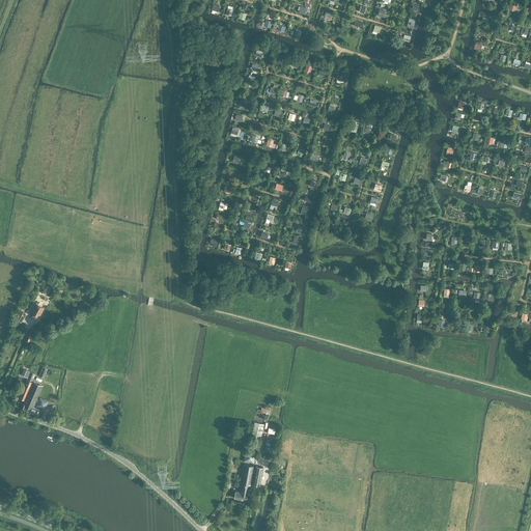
[(216,0),(212,0),(210,7),(217,9),(220,1),(216,0)]
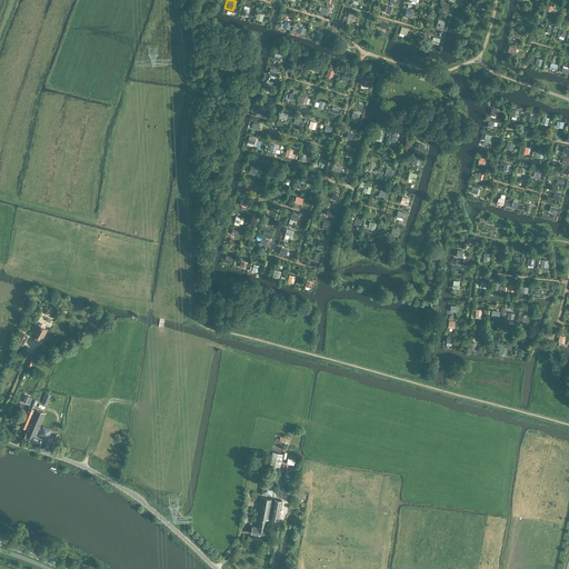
[(385,2),(382,9),(390,12),(392,5),(385,2)]
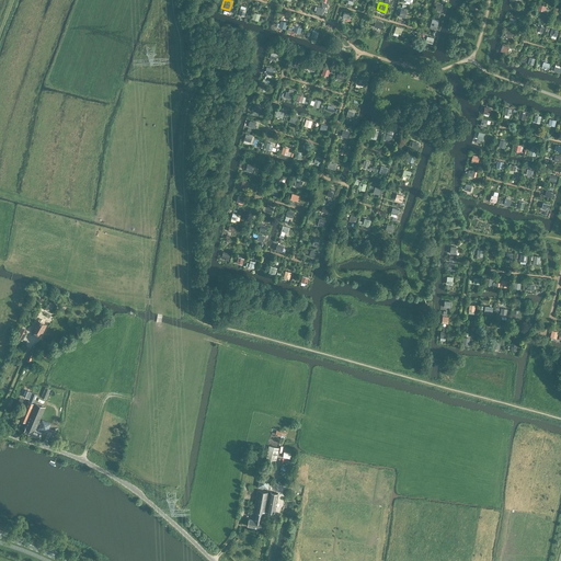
[(252,9),(250,18),(260,21),(263,11),(252,9)]
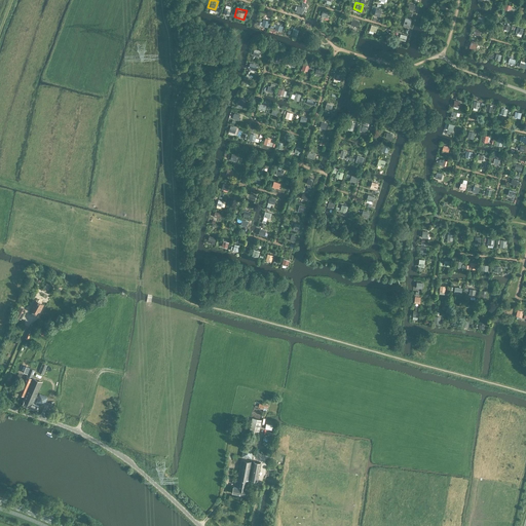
[(329,12),(322,10),(320,17),(327,20),(329,12)]
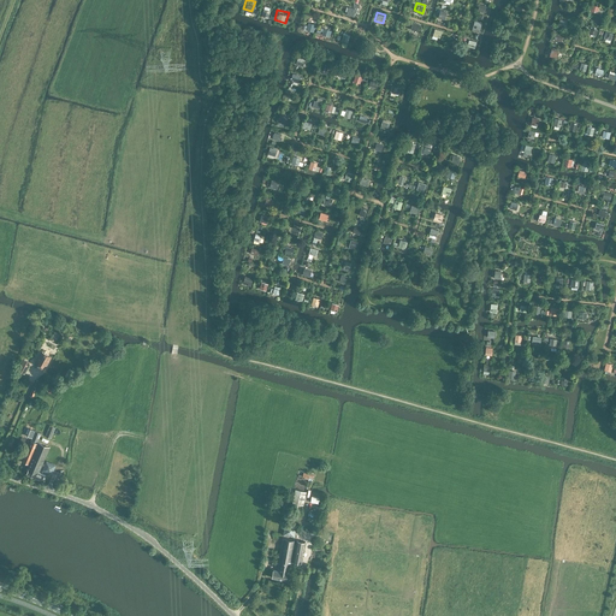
[(419,23),(412,21),(409,29),(416,31),(419,23)]
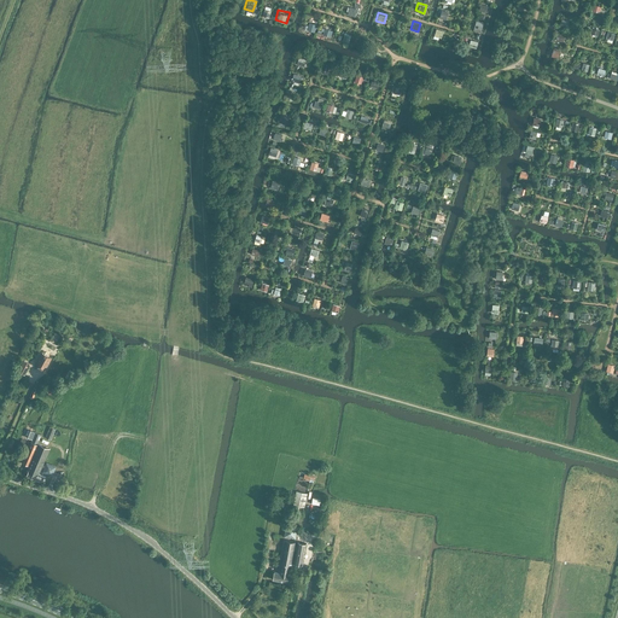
[(442,28),(433,27),(431,35),(439,38),(442,28)]
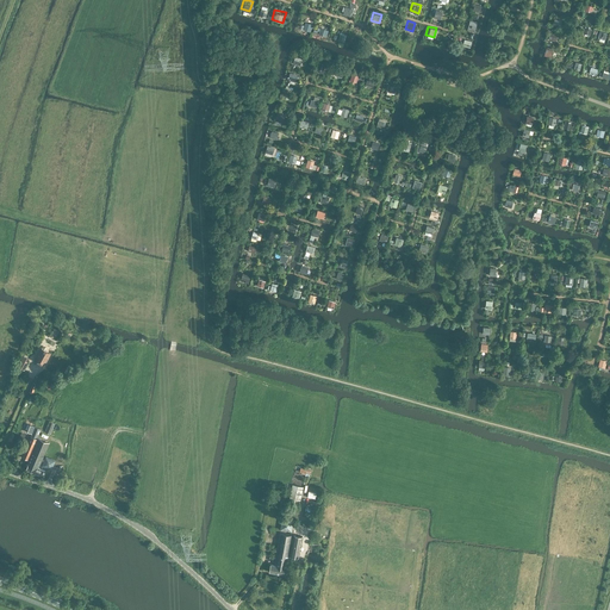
[(585,26),(583,36),(590,37),(592,29),(585,26)]
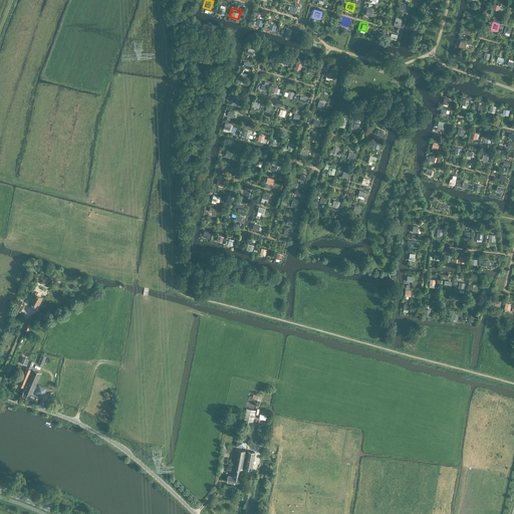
[(243,68),(249,70),(251,62),(245,60),(243,68)]
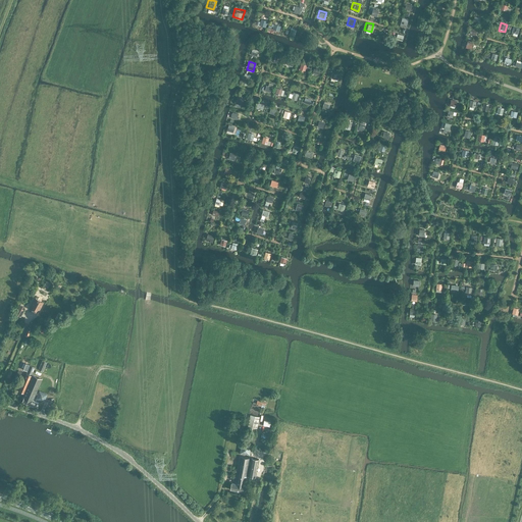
[(244,95),(237,92),(235,98),(243,101),(244,95)]
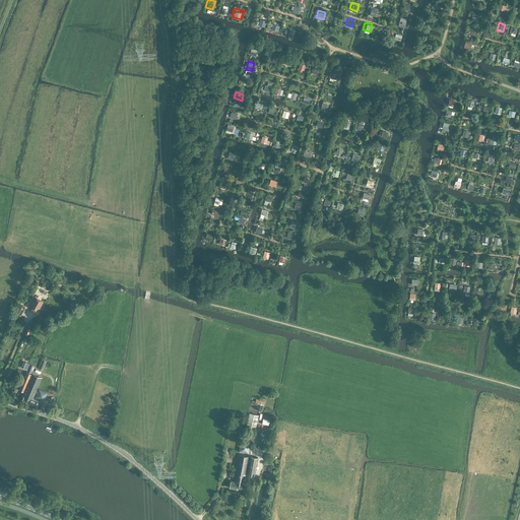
[(321,108),(328,110),(330,102),(323,101),(321,108)]
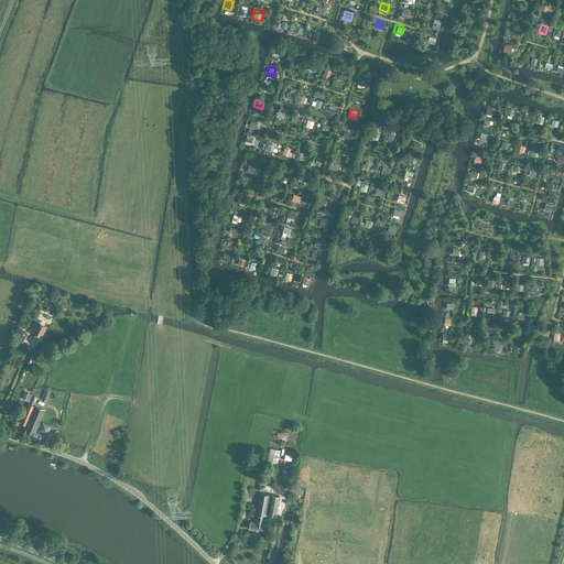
[(350,129),(342,127),(339,134),(348,138),(350,129)]
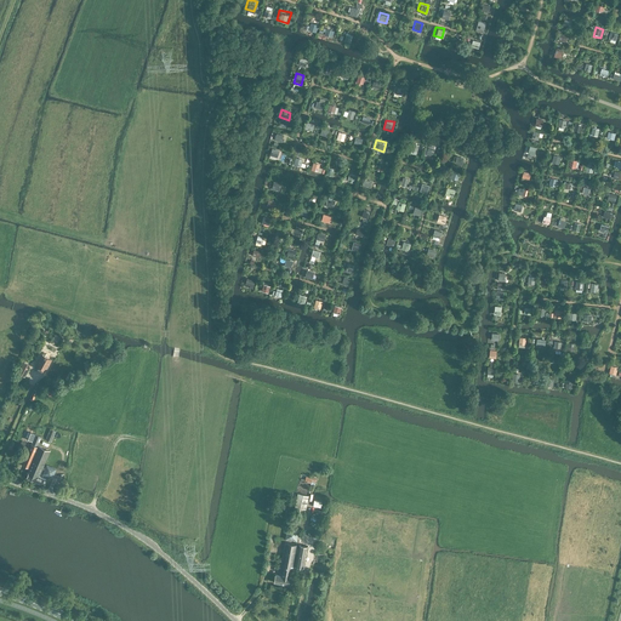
[(553,155),(551,163),(559,165),(562,157),(553,155)]
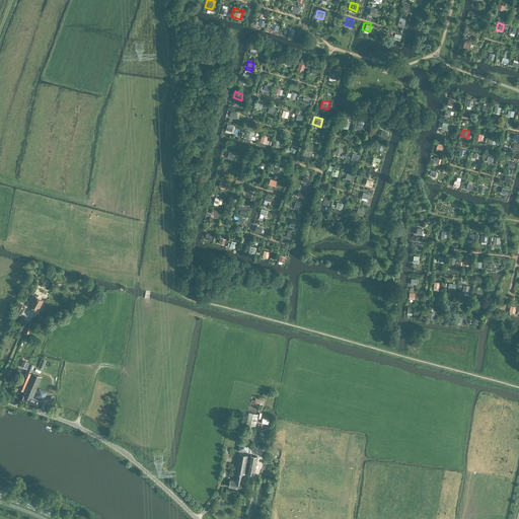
[(490,143),(496,144),(498,137),(491,135),(490,143)]
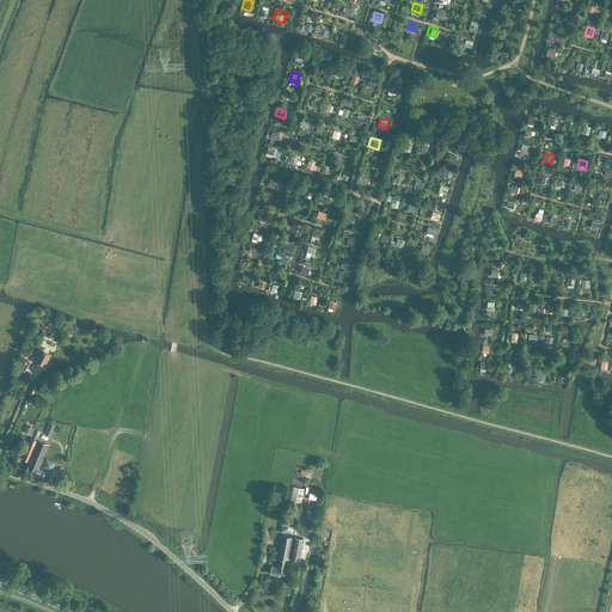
[(411,184),(418,187),(421,179),(414,177),(411,184)]
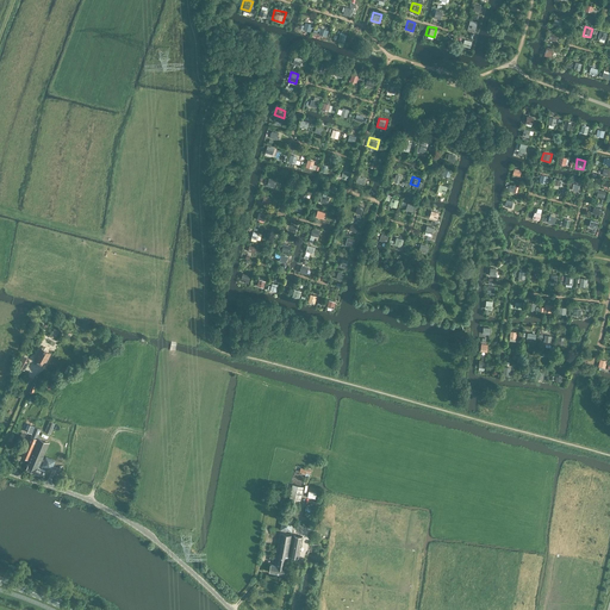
[(328,194),(319,192),(317,200),(325,203),(328,194)]
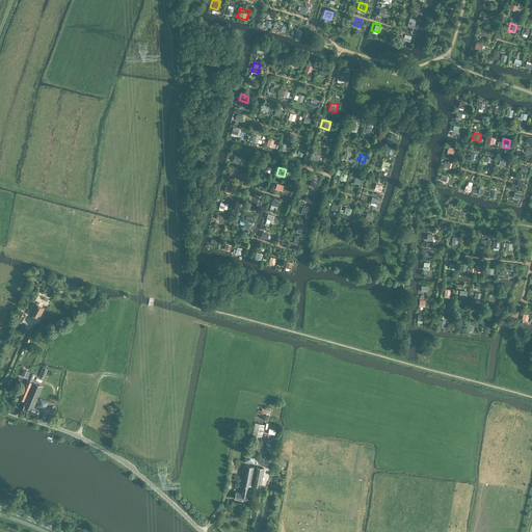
[(523,177),(522,180),(519,179),(516,185),(523,187),(526,179),(523,177)]
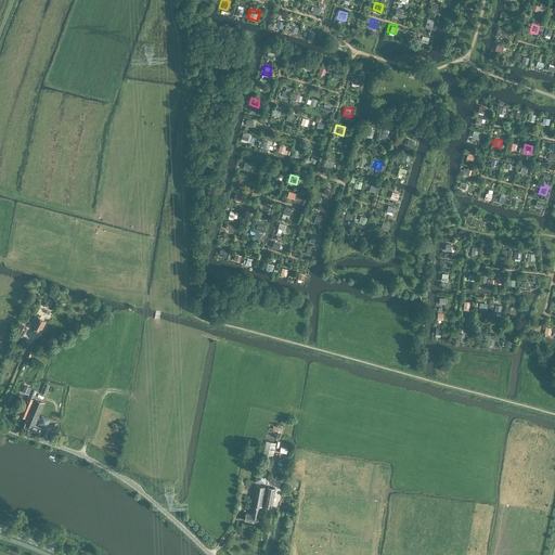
[(291,205),(282,203),(280,210),(288,213),(291,205)]
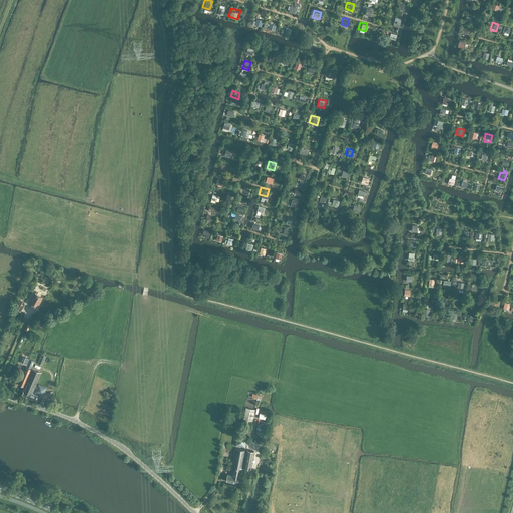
[(357,193),(359,194),(358,197),(364,198),(365,190),(358,189),(357,193)]
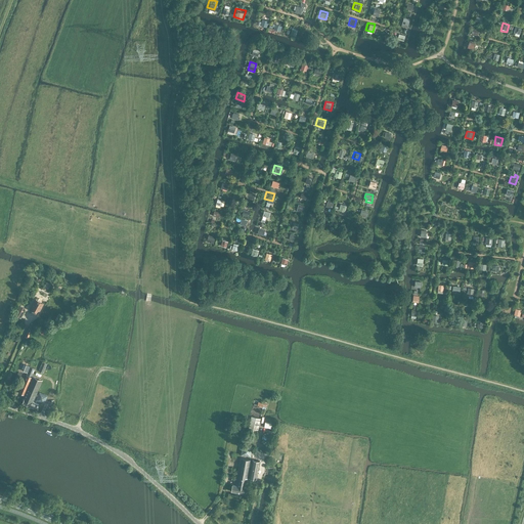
[(341,203),(339,210),(346,212),(348,205),(341,203)]
